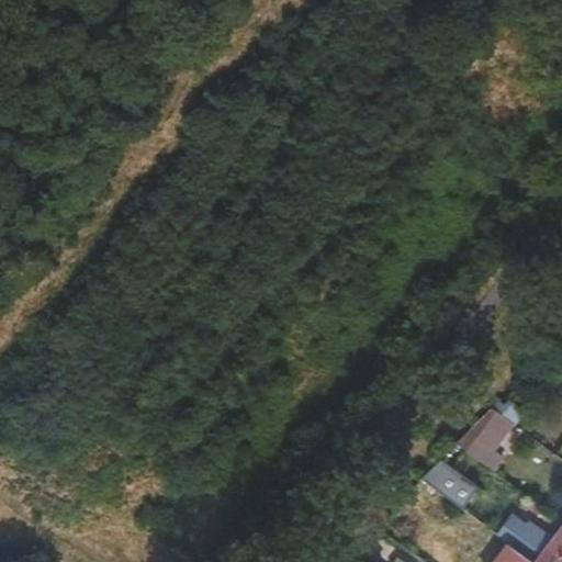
[(492,412),(457,446),(474,458),(489,469),(497,458),(490,452),(512,425),(492,412)]
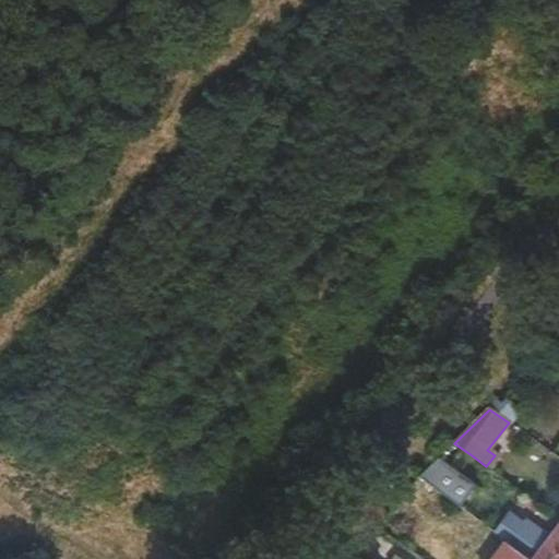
[(460,484),(472,492),(476,486),(459,473),(472,455),(454,443),(443,454),(448,458),(439,468),(460,484)]
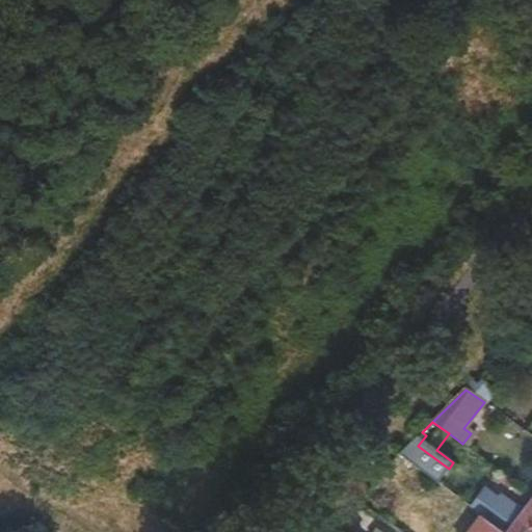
[(413,442),(399,454),(427,475),(437,483),(449,469),(437,460),(418,446),(426,435),(422,432),(413,442)]
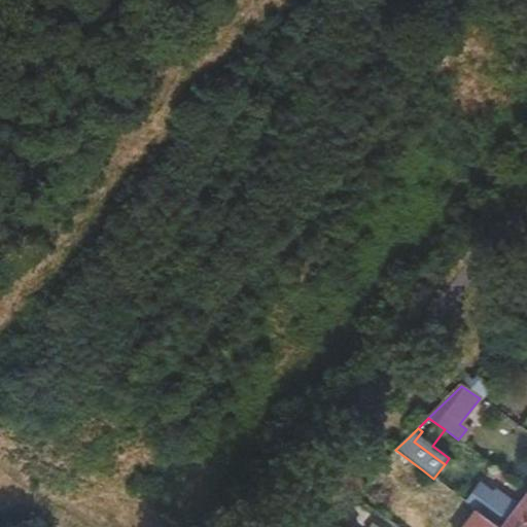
[(466,502),(491,521),(499,526),(526,526),(526,499),(522,506),(513,500),(512,503),(499,494),(495,499),(478,487),(466,502)]
